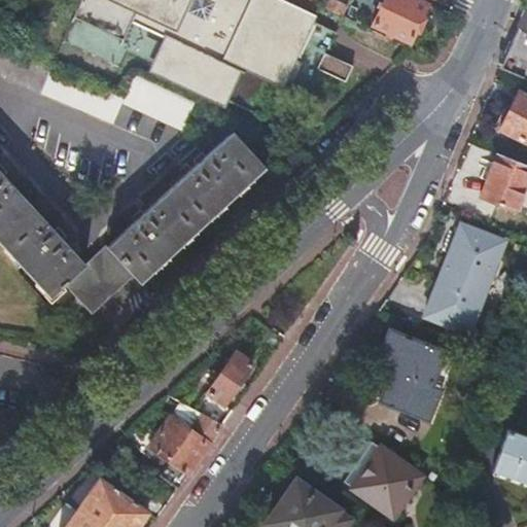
[(260,0),(76,0),(80,1),(72,20),(121,43),(131,24),(169,41),(155,70),(261,119),(280,81),(307,94),(317,72),(346,84),(353,68),(326,57),(337,35),(260,0)]
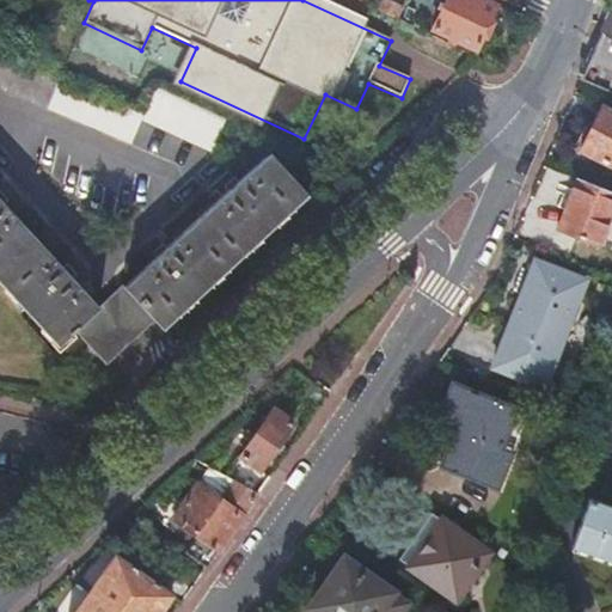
[(446,37),(442,43),(470,56),(472,50),(473,50),(496,6),(482,0),(445,0),(430,30),(446,37)]
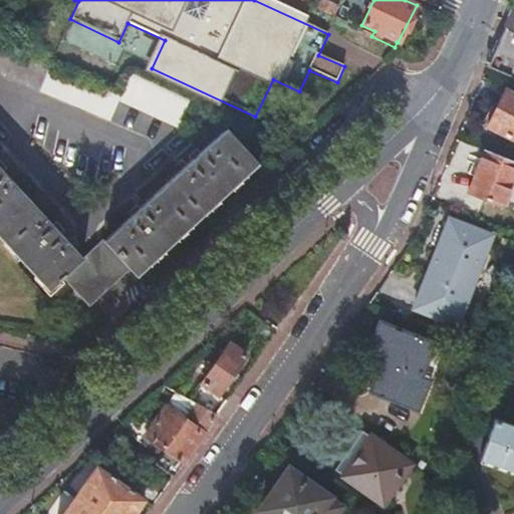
[(513,2),(488,66),(513,77),(513,2)]
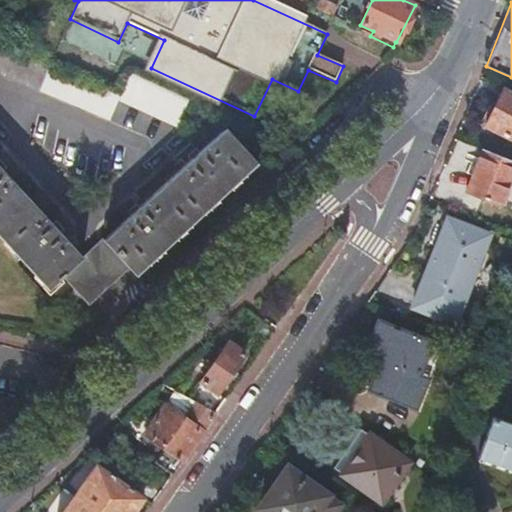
[(0,45),(0,75),(110,122),(119,103),(177,129),(189,101),(129,74),(119,96),(0,45)]
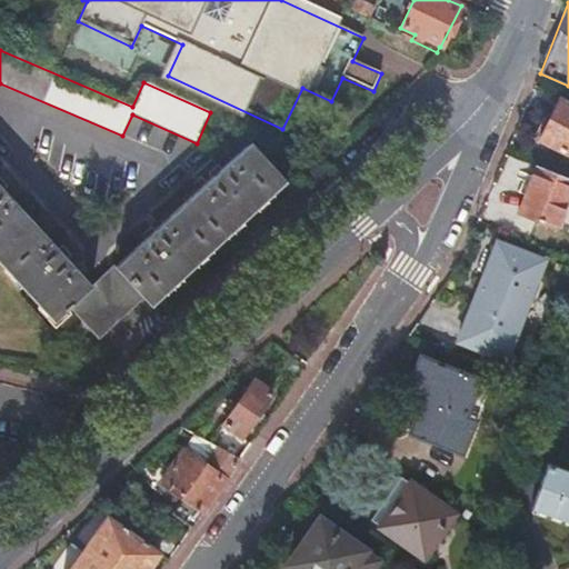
[(568,155),(568,101),(560,98),(539,139),(568,155)]
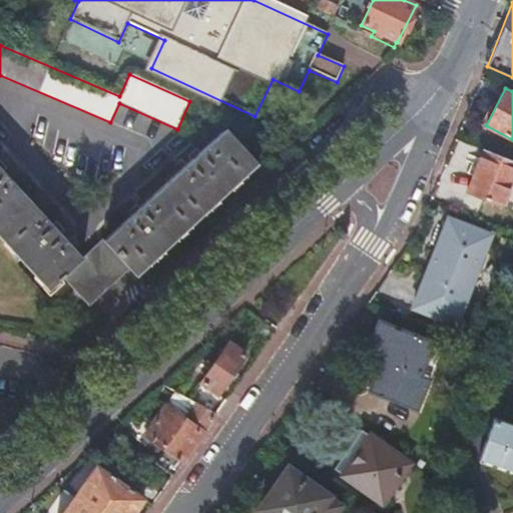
[(131,218),(104,242),(103,243),(123,267),(126,265),(130,269),(135,275),(257,161),(226,130),(200,154),(198,151),(189,160),(191,162),(140,209),(138,207),(129,215),(131,218)]
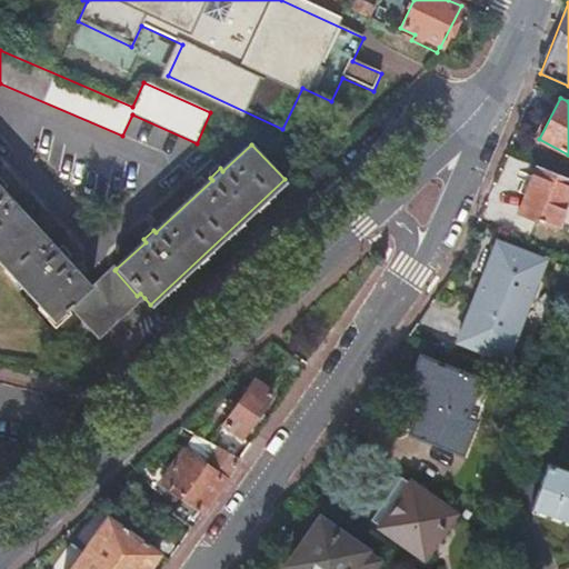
[(558,226),(568,196),(568,176),(537,165),(519,210),(558,226)]
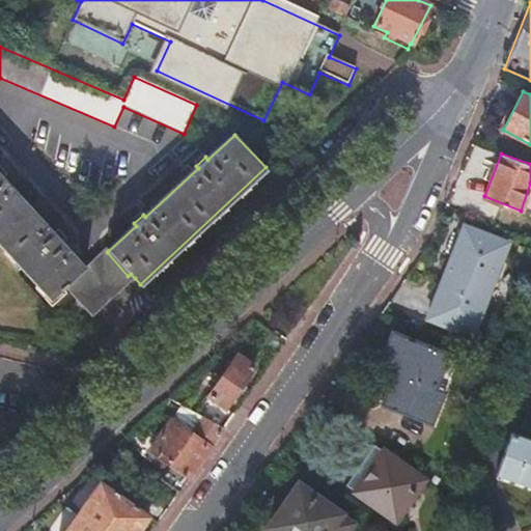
[(196,166),(205,157),(203,156),(194,164),(196,166)]
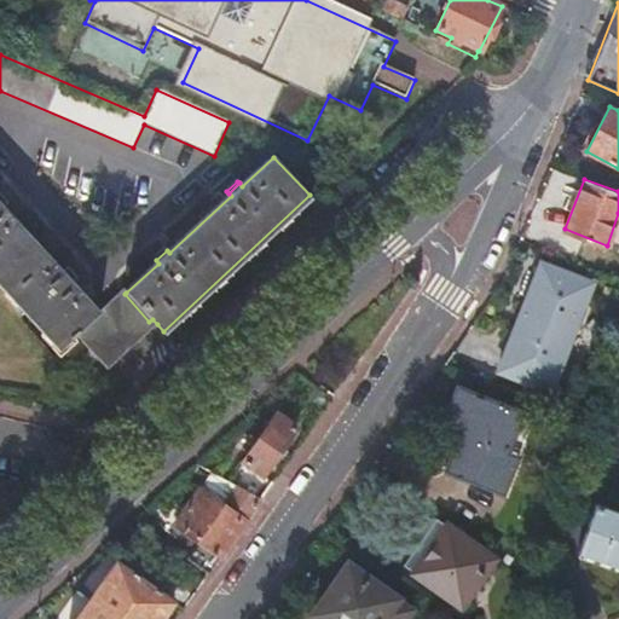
[(0,196),(0,200),(7,209),(10,206),(0,196)]
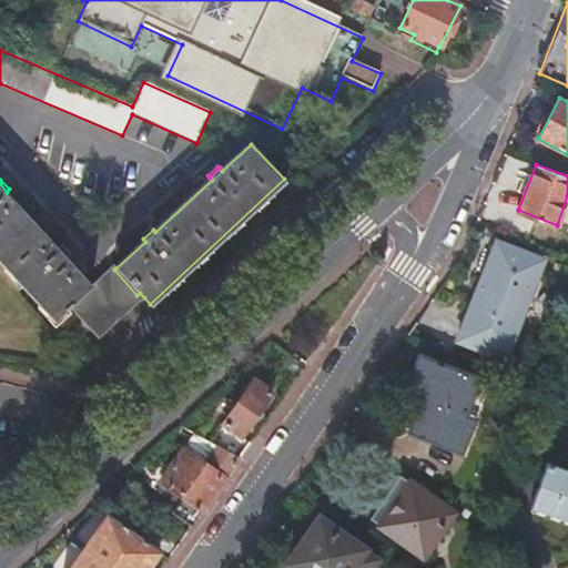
[(0,261),(56,321),(69,308),(73,304),(75,305),(93,290),(91,287),(67,261),(69,259),(59,249),(57,250),(4,193),(7,192),(0,183),(0,261)]
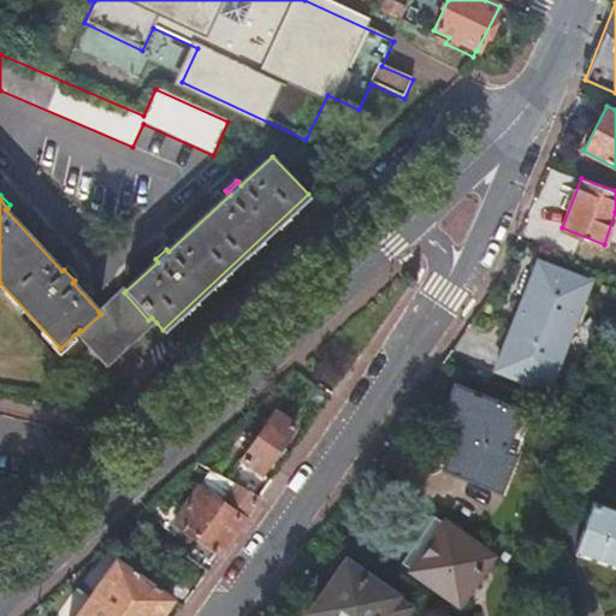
[(153,256),(155,259),(166,249),(164,247),(153,256)]
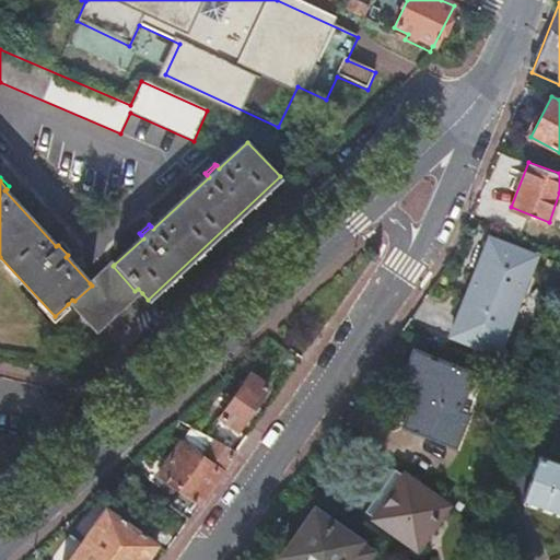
[(450,336),(478,347),(494,353),(533,257),(489,240),(450,336)]
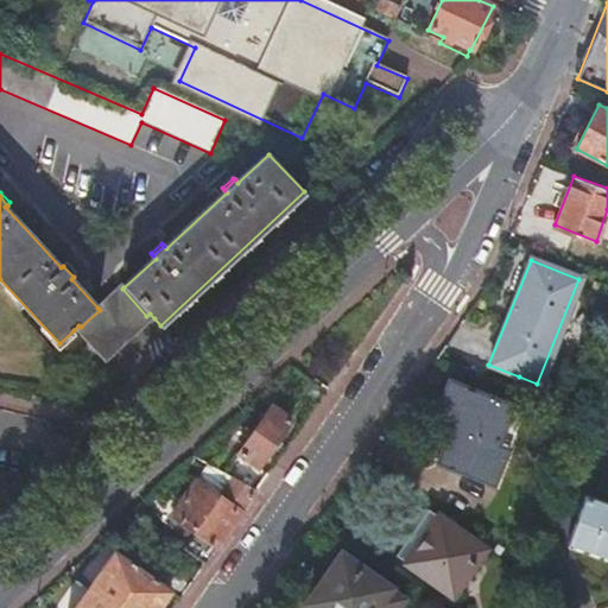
[(63,266),(74,277),(76,274),(67,263),(63,266)]
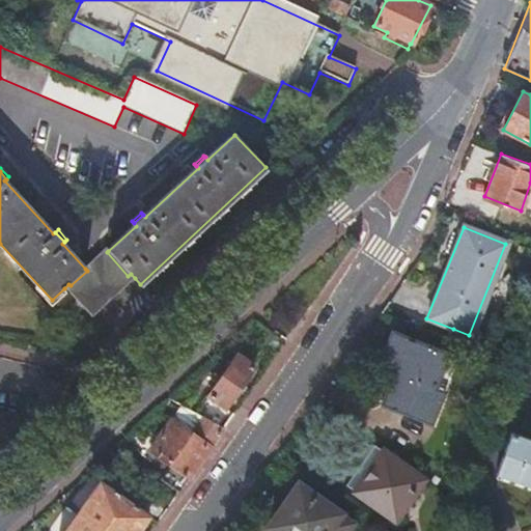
[(128,276),(107,252),(108,251),(107,249),(85,269),(87,271),(71,285),(68,284),(64,288),(91,318),(135,278),(131,274),(128,276)]
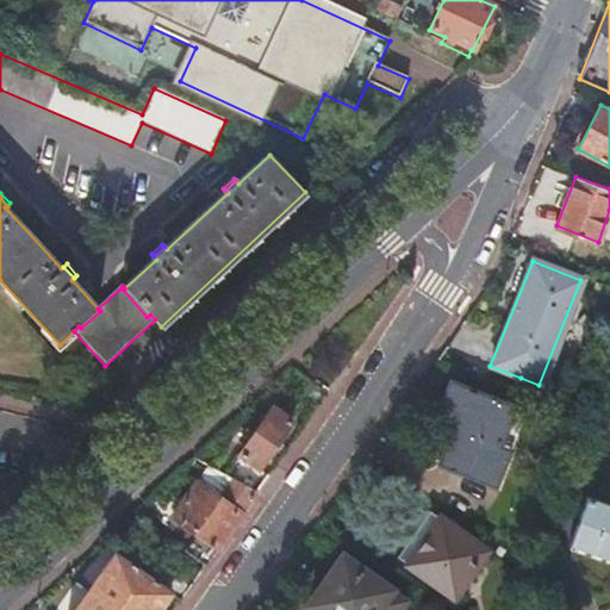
[(484,379),(515,392),(521,378),(490,366),(484,379)]
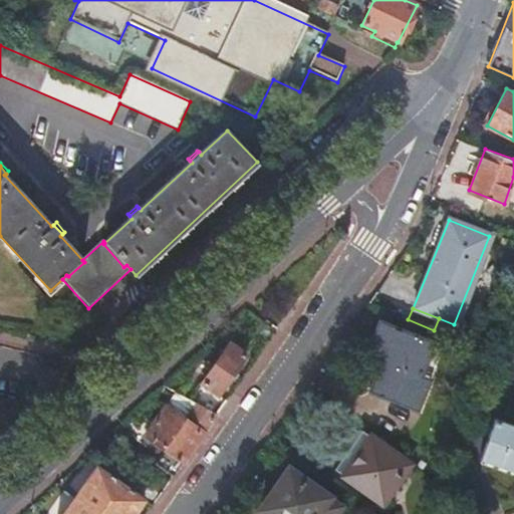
[(376,372),(369,391),(408,406),(411,397),(432,344),(379,323),(367,351),(382,357),(376,372)]
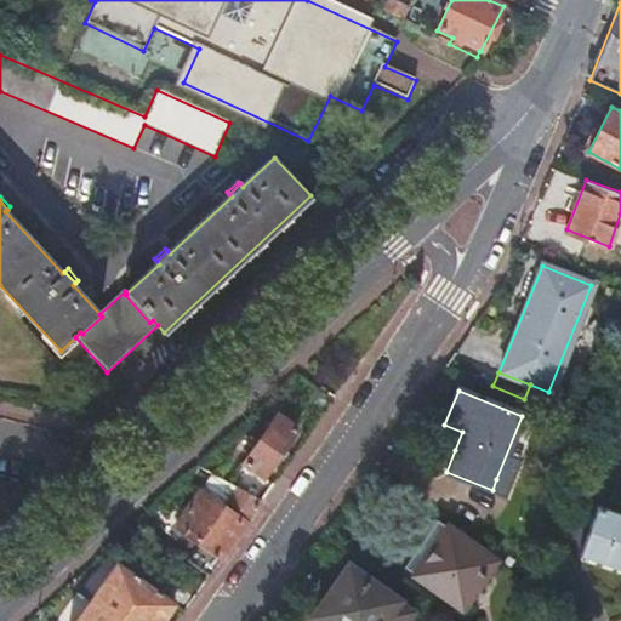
[(231,482),(240,486),(263,499),(274,482),(266,476),(298,428),(279,412),(231,482)]
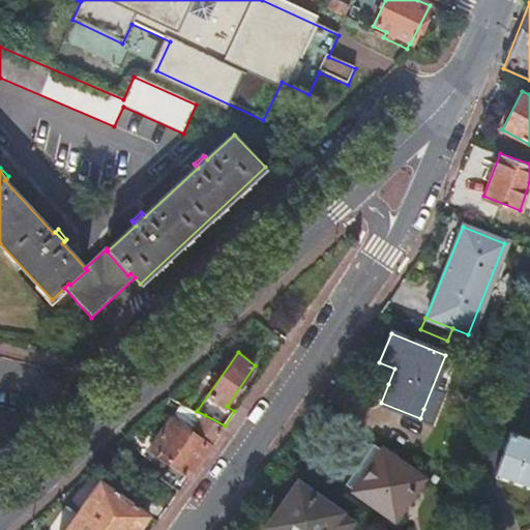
[(225,425),(205,415),(193,433),(171,418),(150,448),(172,464),(160,478),(178,491),(225,425)]
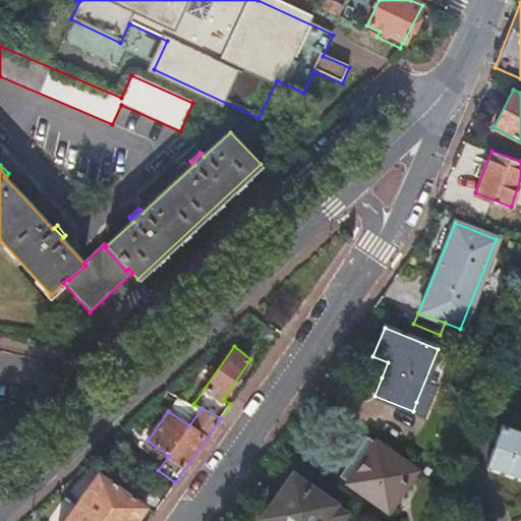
[(520,431),(499,424),(485,464),(518,476),(520,473),(520,431)]
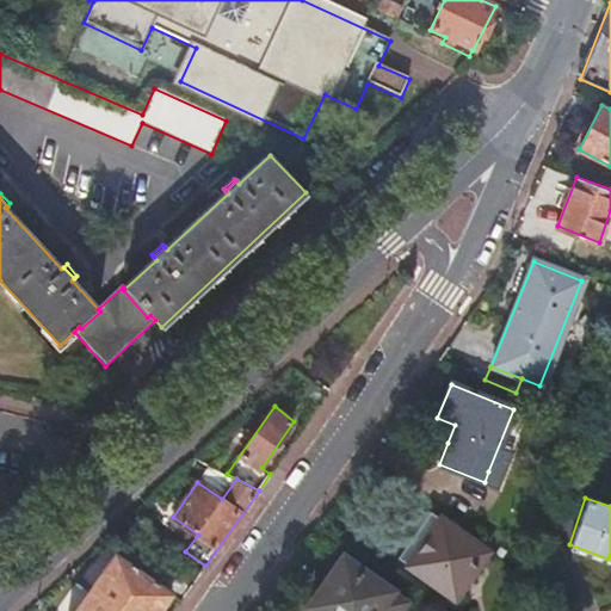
[(454,599),(486,553),(430,513),(397,557),(454,599)]
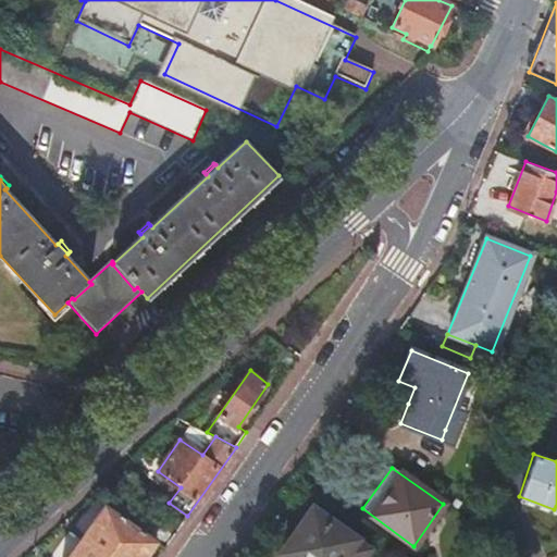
[(164,549),(183,522),(131,508),(124,520),(107,506),(70,556),(145,556),(156,543),(164,549)]
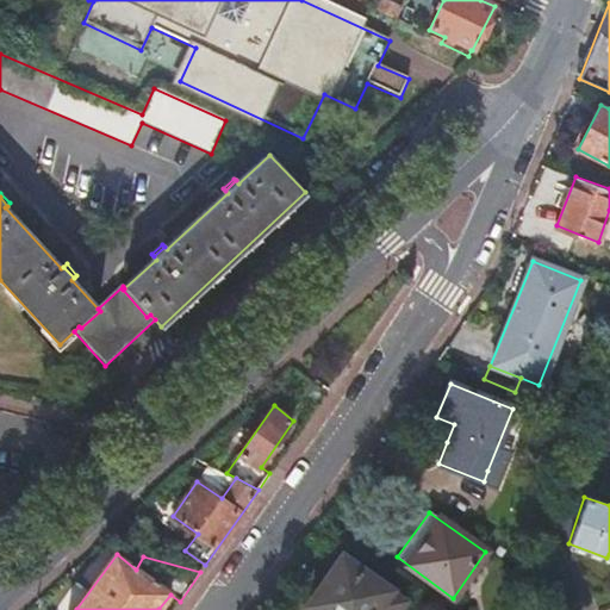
[(341,558),(309,604),(316,609),(397,609),(404,601),(341,558)]
